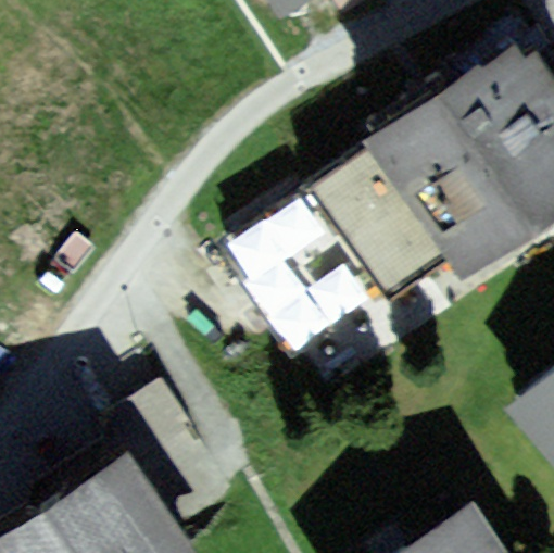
[(273,0),(284,15),(306,0),(273,0)]
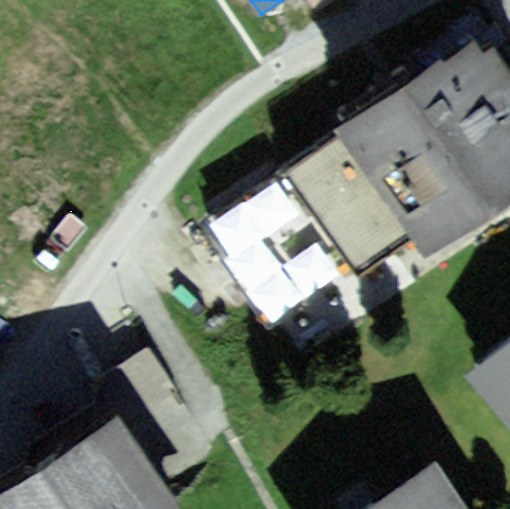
[(487,51),(476,34),(338,127),(341,132),(283,171),(356,279),(420,236),(423,241),(509,182),(509,50),(503,40),(487,51)]
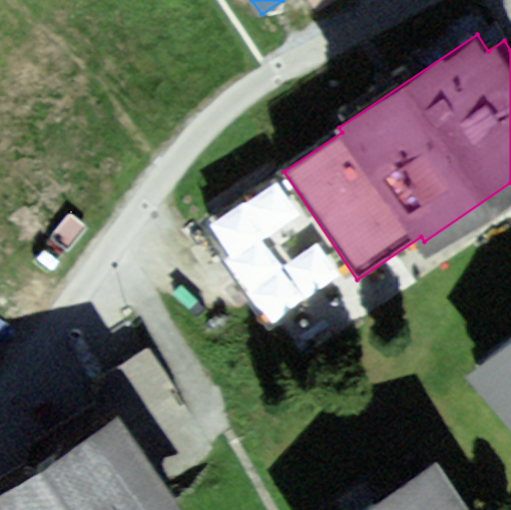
[(510,337),(466,376),(510,428),(510,337)]
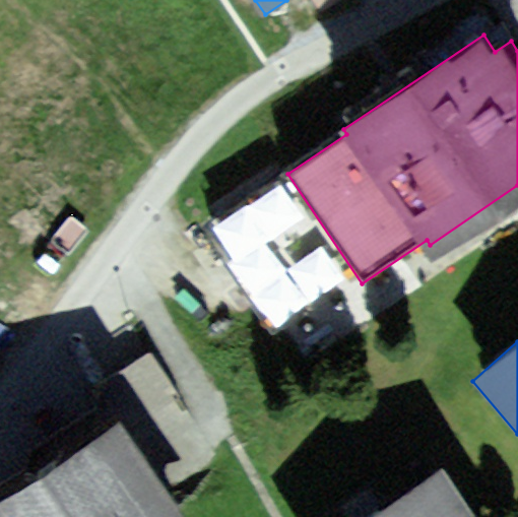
[(184,516),(124,424),(0,504),(0,516),(184,516)]
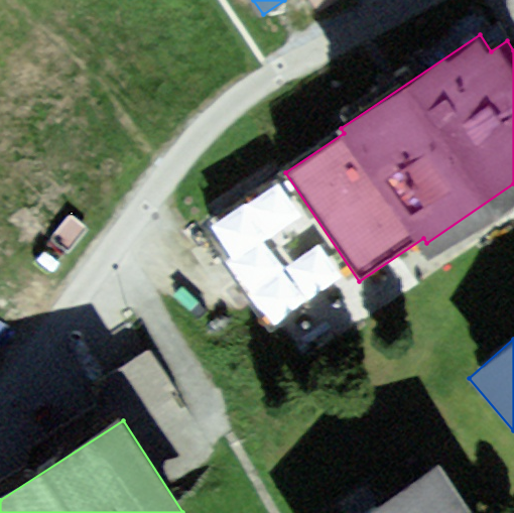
[(469,512),(441,469),(371,512),(469,512)]
